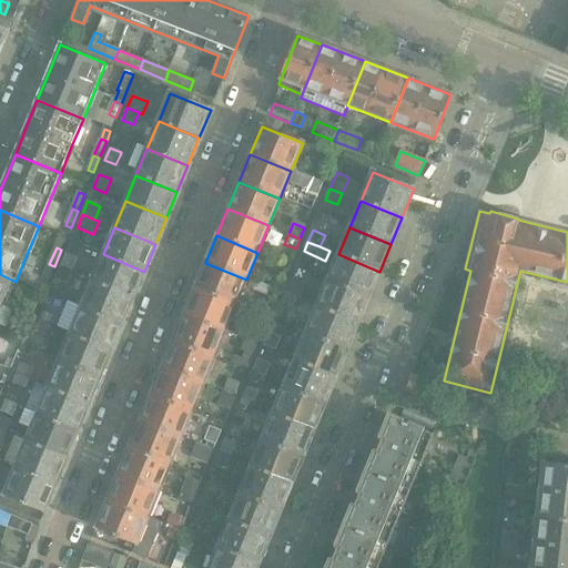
[(144,272),(103,254),(92,282),(133,298),(144,272)]
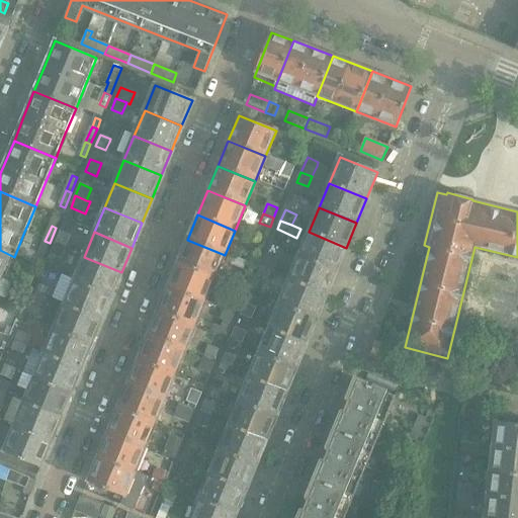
[(346,248),(309,232),(298,256),(336,272),(346,248)]
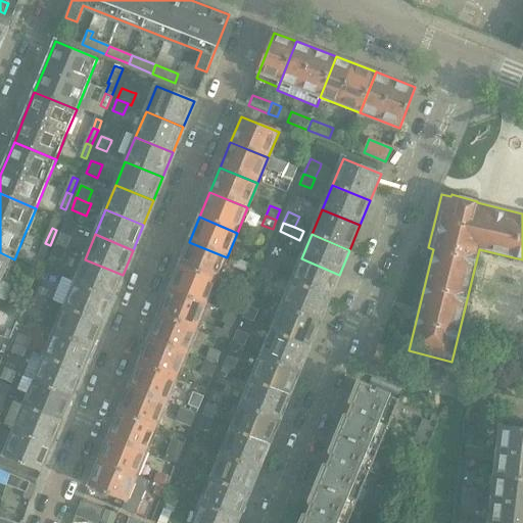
[(72,240),(60,236),(55,248),(66,252),(72,240)]
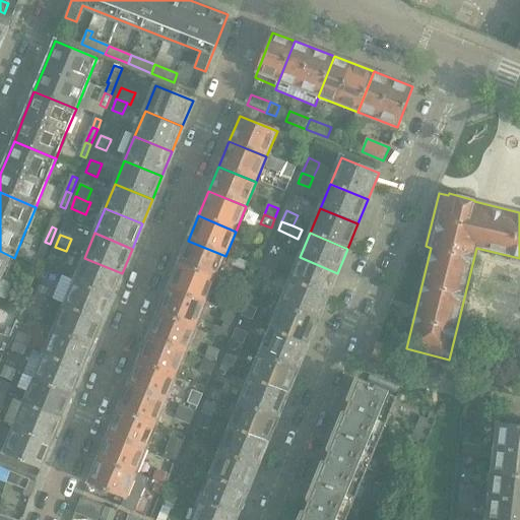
[(188,241),(178,265),(215,280),(225,256),(188,241)]
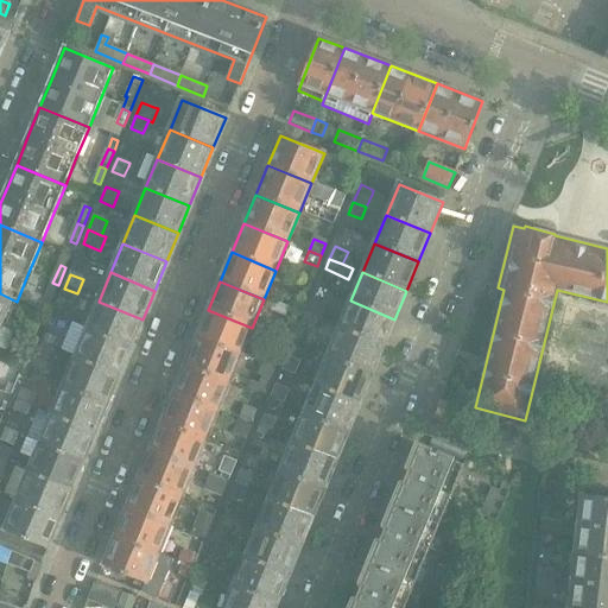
[(58,285),(52,283),(45,299),(51,302),(58,285)]
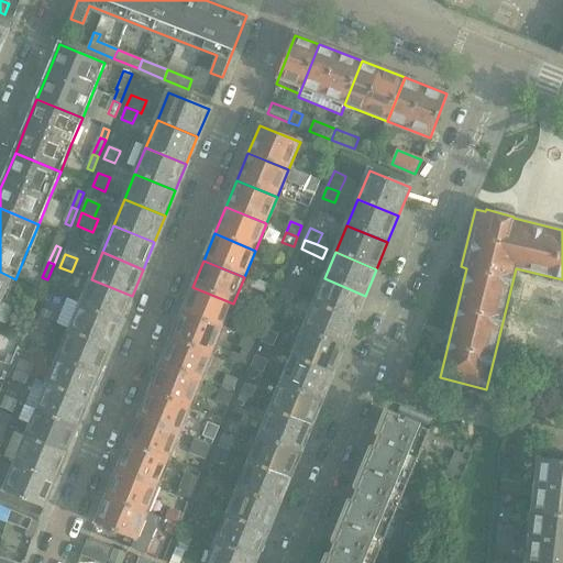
[(72,272),(59,267),(54,279),(66,284),(72,272)]
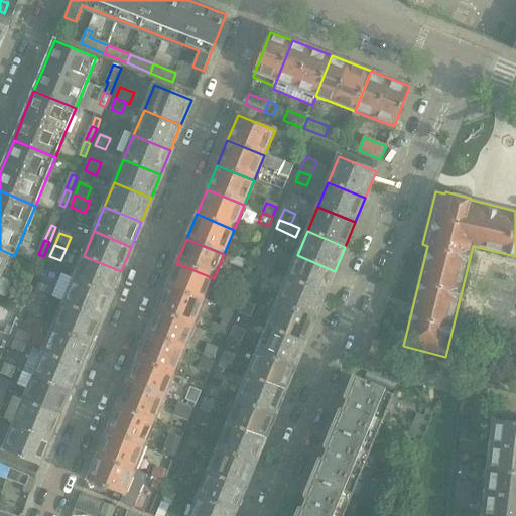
[(0,249),(0,277),(0,278),(10,254),(0,249)]
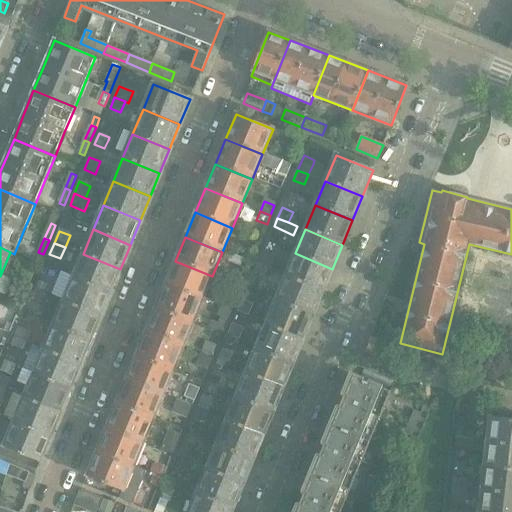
[(263,251),(261,256),(257,266),(268,270),(269,268),(271,269),(276,256),(263,251)]
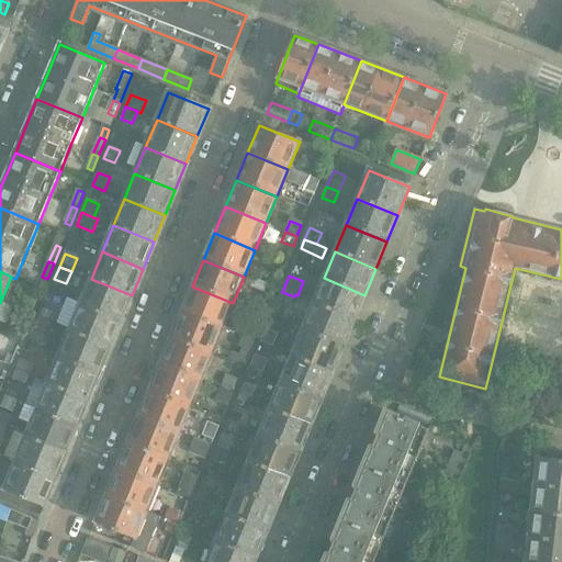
[(364,295),(324,278),(313,304),(353,322),(364,295)]
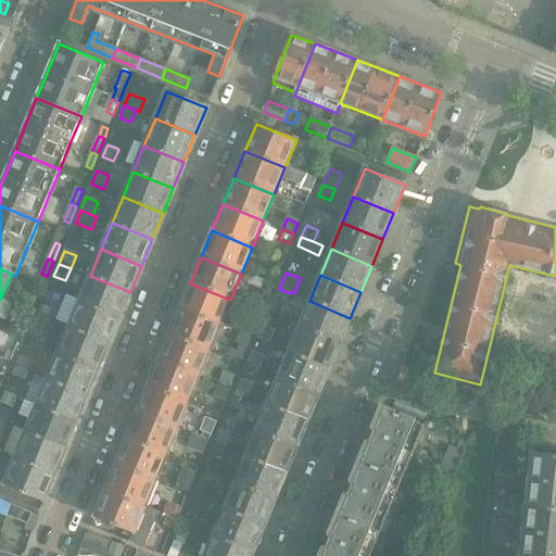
[(130,292),(90,276),(79,302),(119,318),(130,292)]
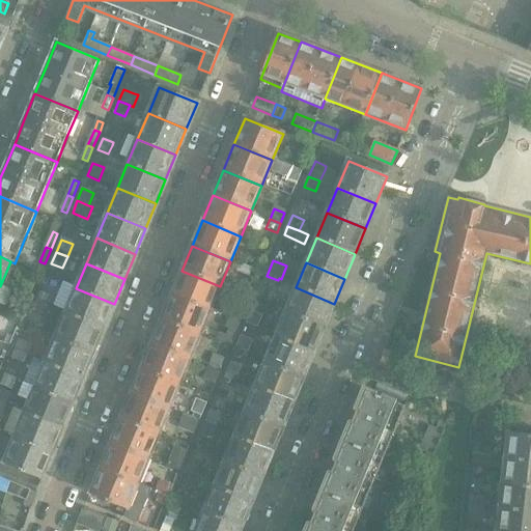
[(256,281),(259,274),(249,269),(246,277),(256,281)]
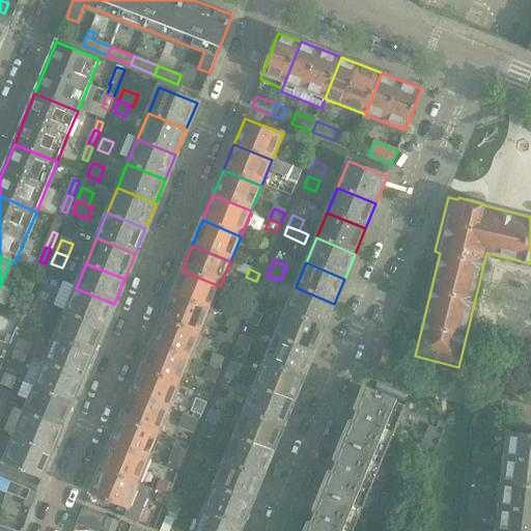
[(182,271),(172,295),(210,311),(220,286),(182,271)]
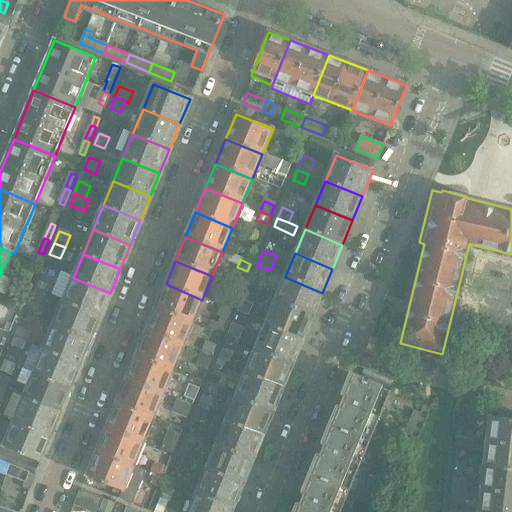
[(268,270),(257,266),(253,275),(264,280),(268,270)]
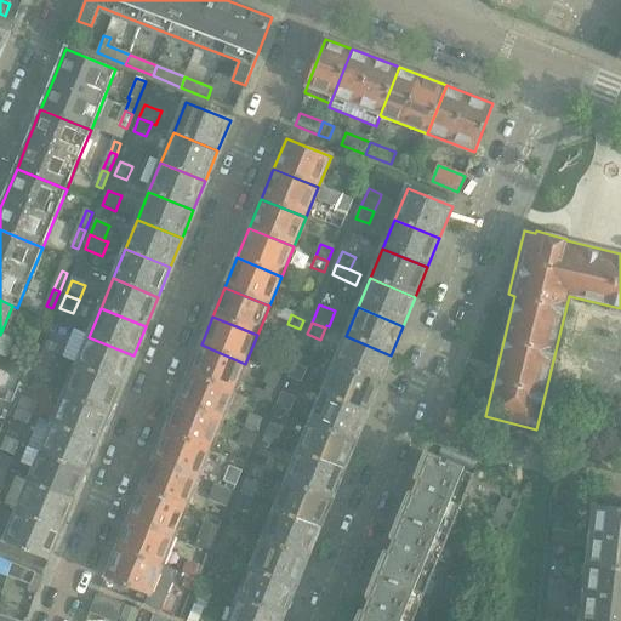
[(35,349),(43,331),(33,328),(26,346),(35,349)]
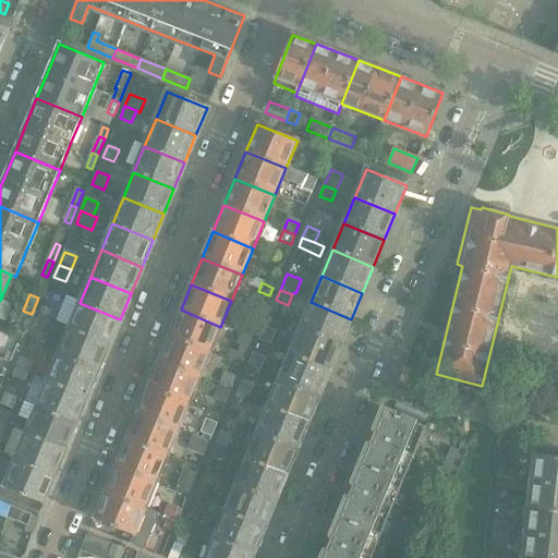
[(351,319),(311,302),(300,329),(340,346),(351,319)]
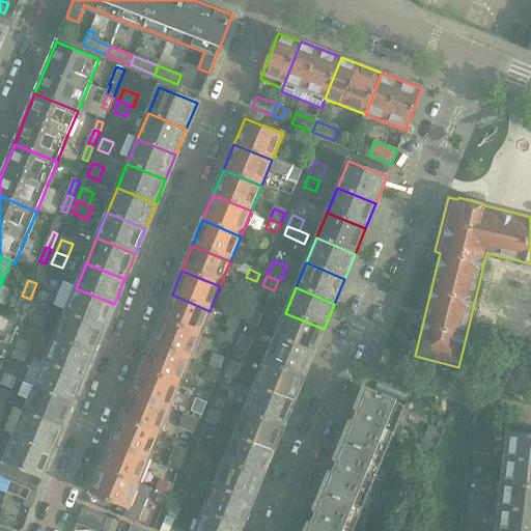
[(114,304),(76,288),(65,313),(104,329),(114,304)]
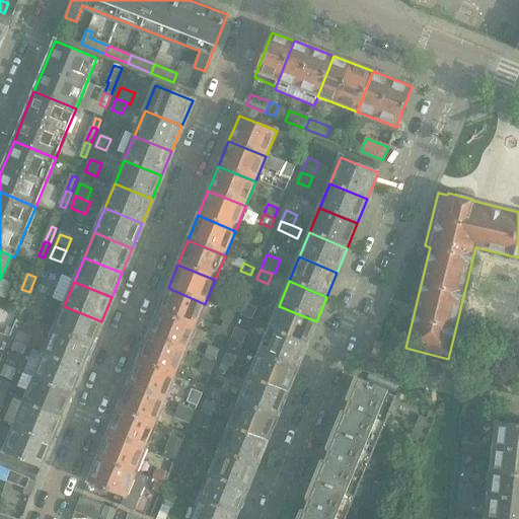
[(51,288),(40,283),(34,295),(46,299),(51,288)]
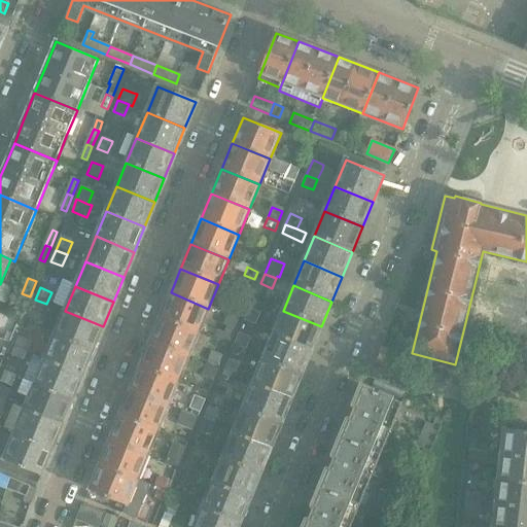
[(171,292),(161,317),(199,334),(208,309),(171,292)]
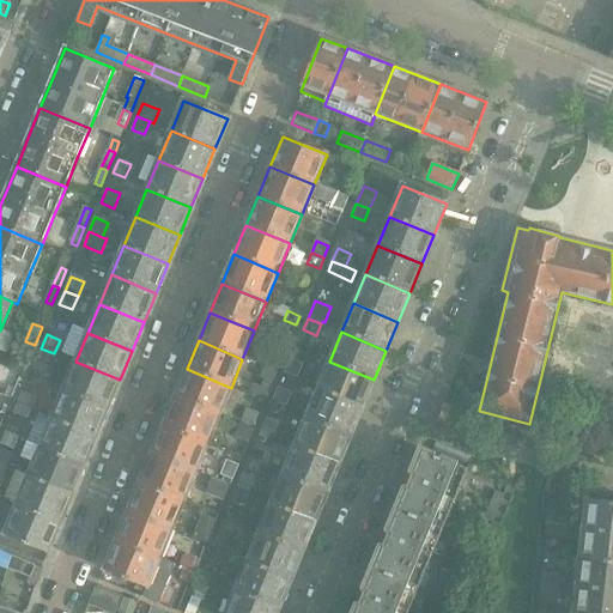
[(28,363),(35,345),(25,341),(13,369),(24,372),(28,363)]
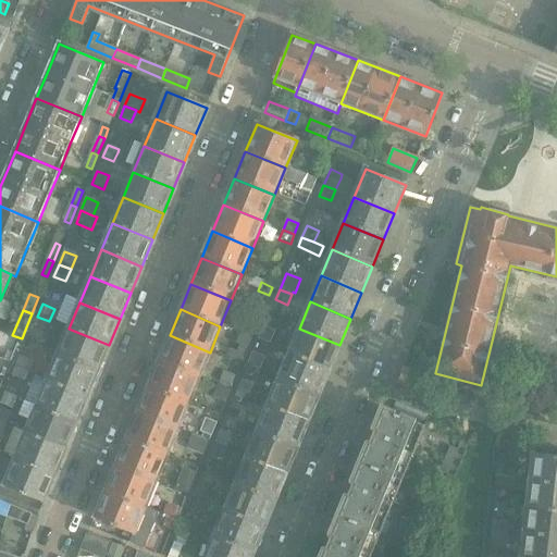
[(49,321),(37,317),(33,329),(45,333),(49,321)]
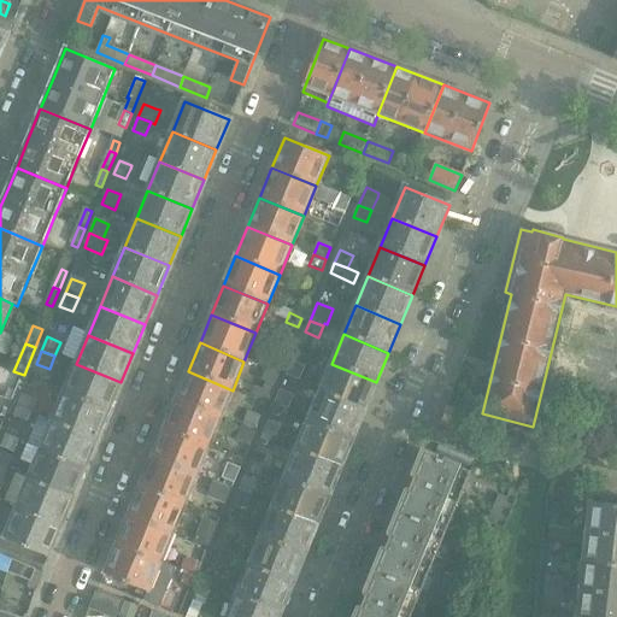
[(295,353),(289,368),(286,378),(299,385),(300,380),(304,382),(312,360),(295,353)]
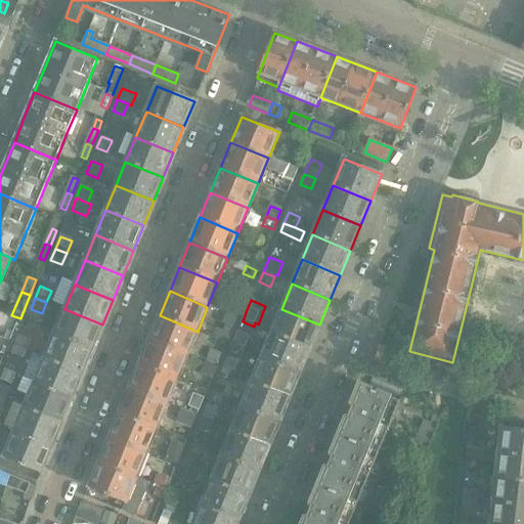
[(228,305),(225,314),(235,318),(239,310),(228,305)]
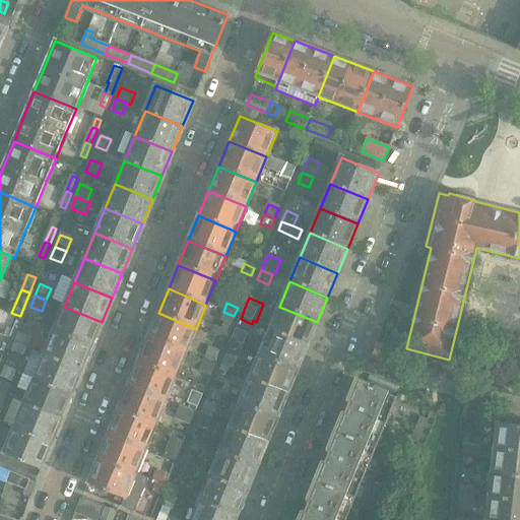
[(102,322),(64,307),(54,331),(91,346),(102,322)]
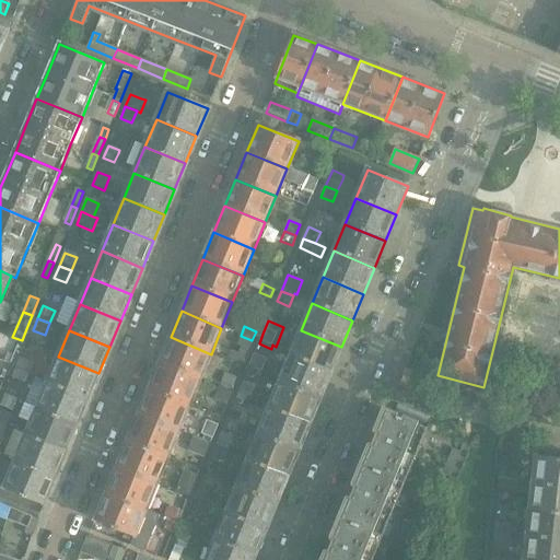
[(341,347),(301,330),(290,357),(330,373),(341,347)]
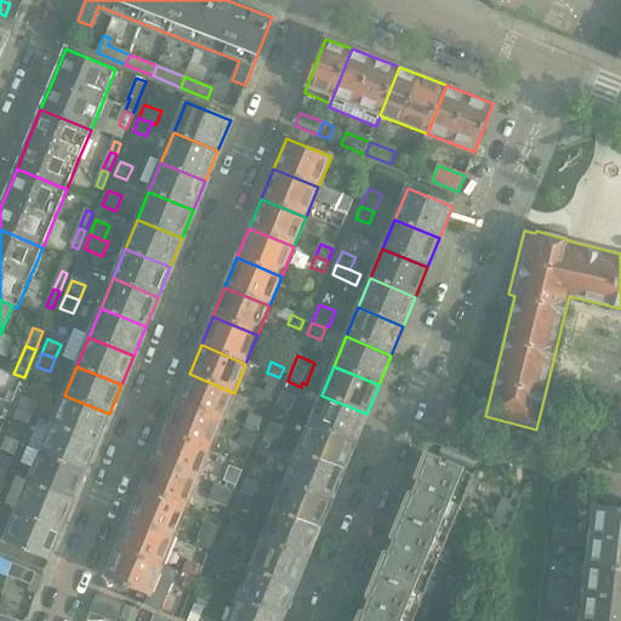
[(279,377),(267,372),(262,383),(274,389),(279,377)]
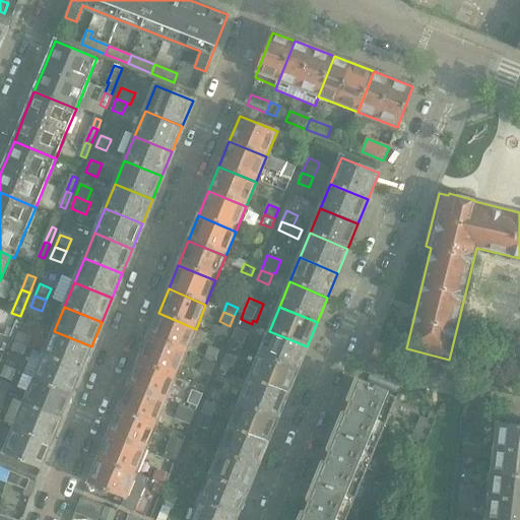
[(158,313),(148,337),(186,352),(196,329),(158,313)]
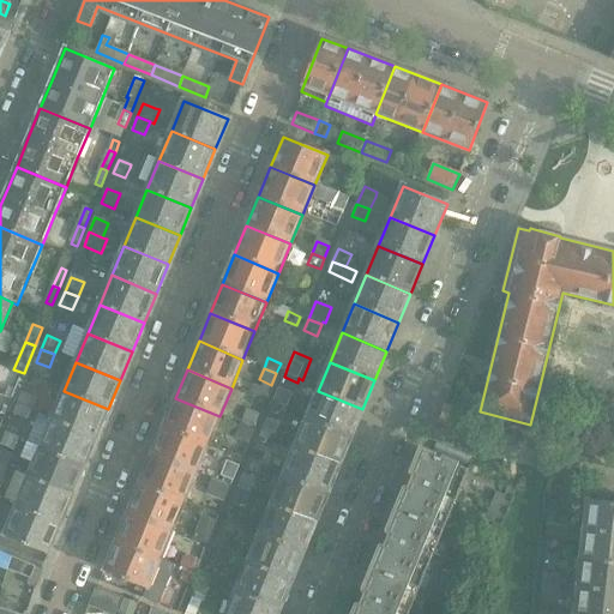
[(298,383),(284,377),(280,387),(293,393),(298,383)]
